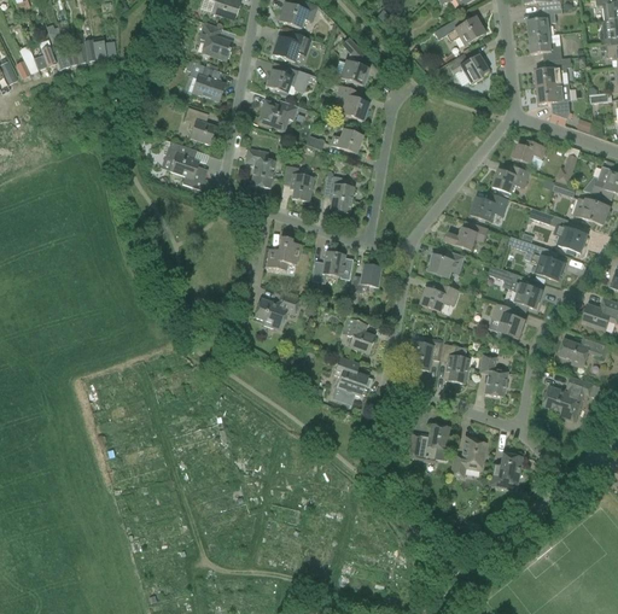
[(234,19),(240,1),(237,0),(210,0),(214,1),(210,11),(234,19)]
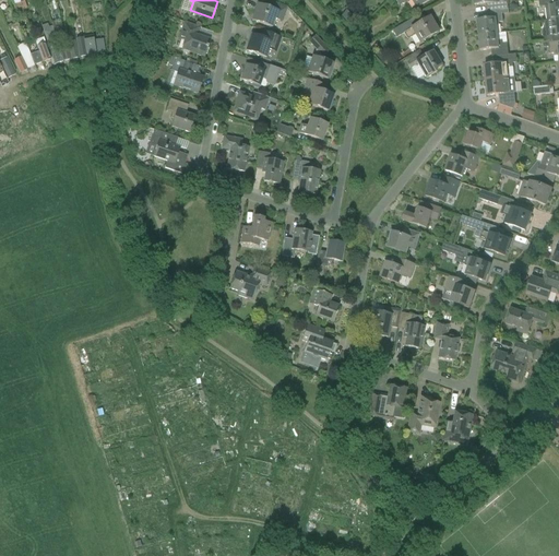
[(282,19),(286,4),(273,0),(270,0),(268,6),(258,1),(251,18),(272,25),(275,16),(282,19)]
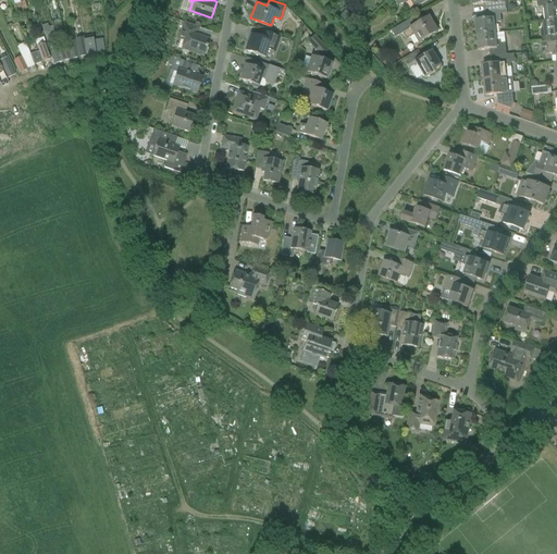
[(472,0),(472,2),(489,1),(489,9),(499,8),(506,7),(505,0),(472,0)]
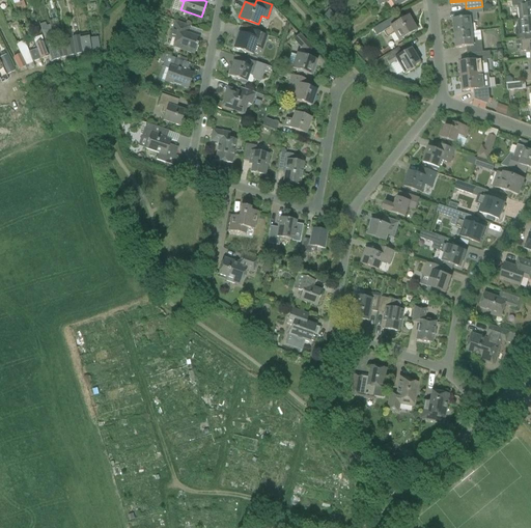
[(511,0),(512,4),(518,4),(518,7),(519,18),(523,17),(530,16),(530,1),(530,0),(511,0)]
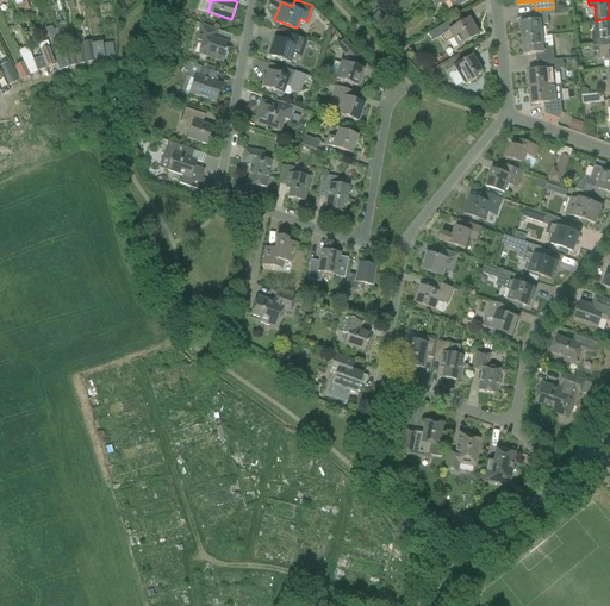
[(378,8),(371,16),(377,23),(384,30),(391,23),(384,16),(378,8)]
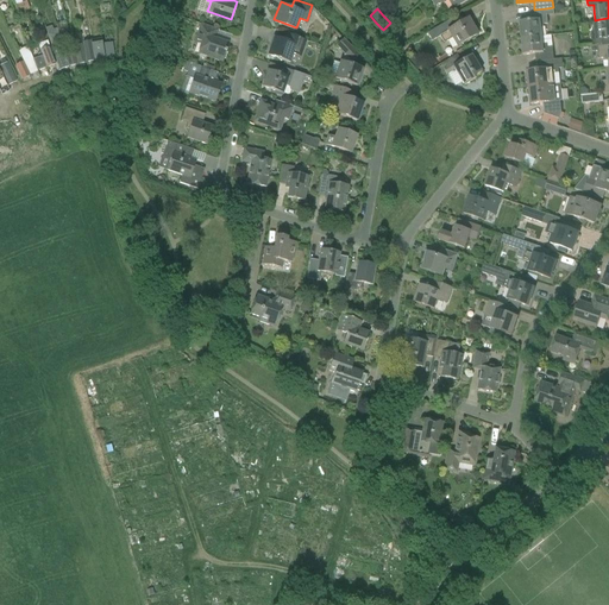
[(521,36),(541,33),(540,25),(542,24),(542,21),(547,21),(546,8),(534,10),(529,10),(531,18),(520,19),(521,35),(521,36)]
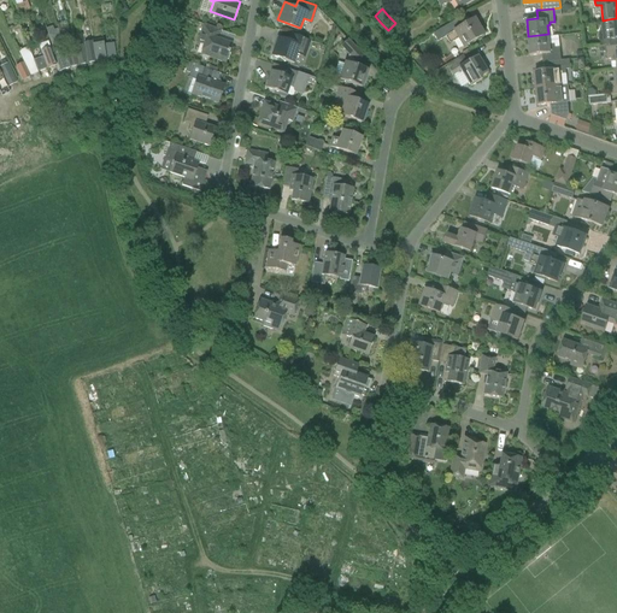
[(448,21),(432,31),(436,40),(445,35),(448,41),(458,36),(463,45),(472,39),(482,33),(472,16),(463,22),(458,25),(454,18),(448,21)]
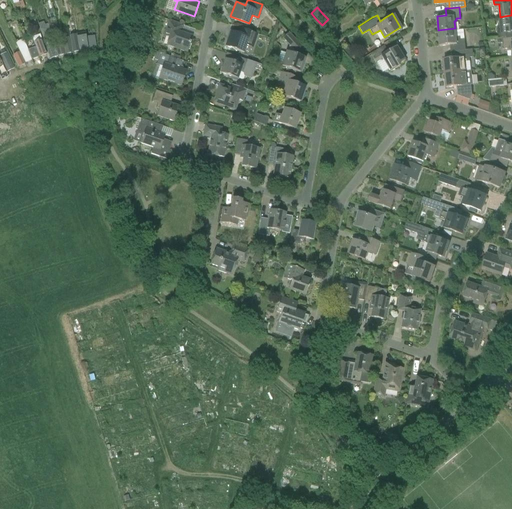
[(501,32),(502,36),(511,35),(511,15),(504,16),(505,23),(499,23),(499,24),(498,26),(497,28),(497,30),(499,32),(501,32)]
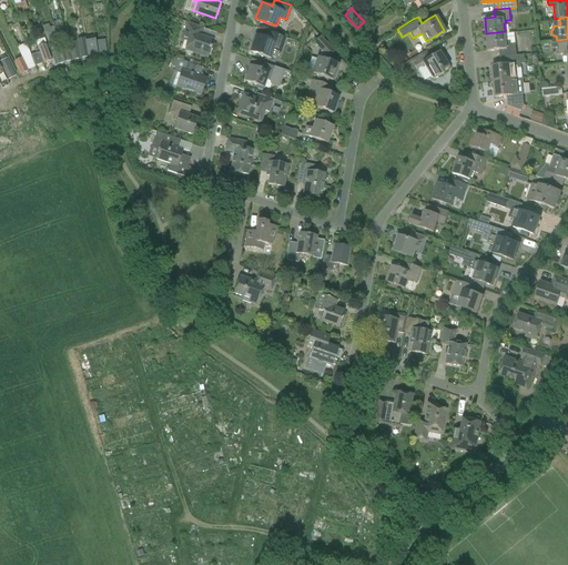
[(208,56),(213,39),(200,34),(203,26),(186,20),(181,37),(188,39),(184,48),(208,56)]
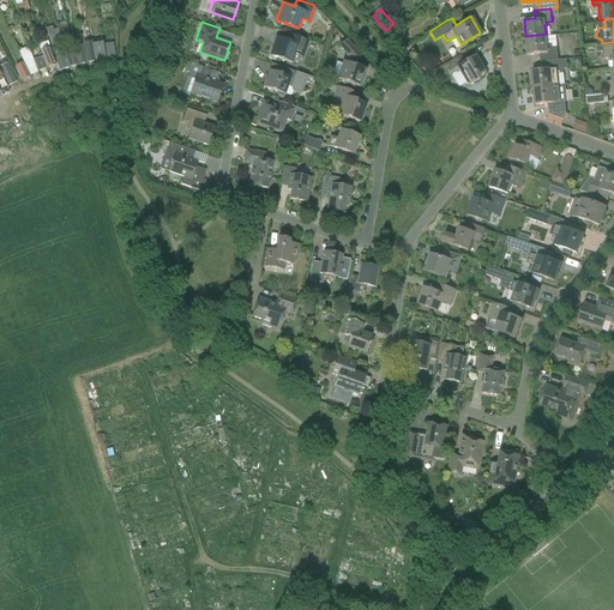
[(56,26),(47,29),(50,41),(61,37),(56,26)]
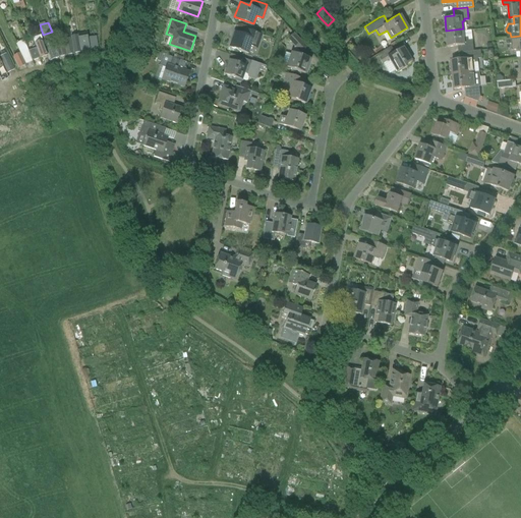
[(337,24),(333,29),(339,37),(344,33),(337,24)]
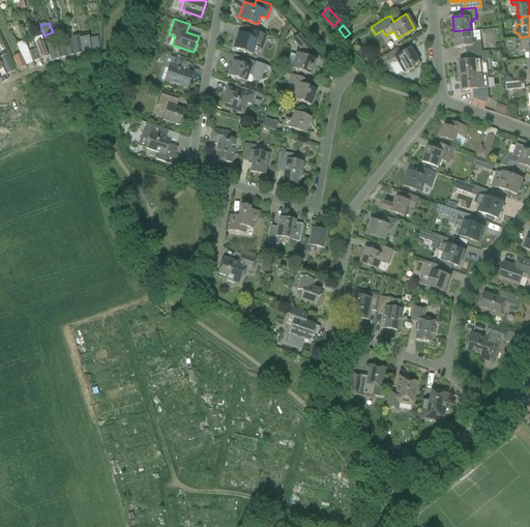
[(238,30),(233,46),(242,49),(253,53),(256,42),(263,46),(267,33),(257,29),(253,28),(252,29),(249,28),(249,27),(246,26),(244,32),(238,30)]
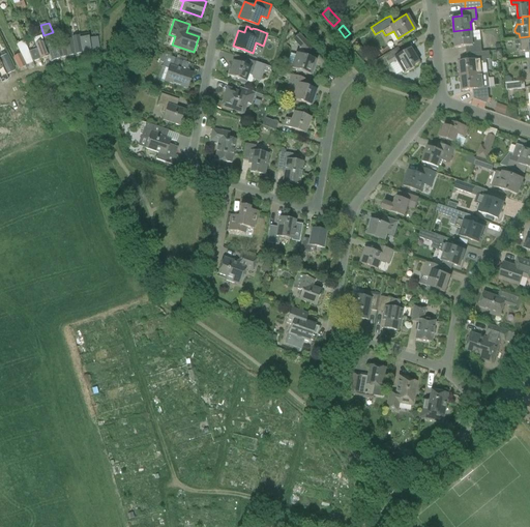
[(472,36),(471,29),(453,31),(455,46),(468,45),(469,52),(481,50),(480,38),(476,39),(476,36),(472,36)]
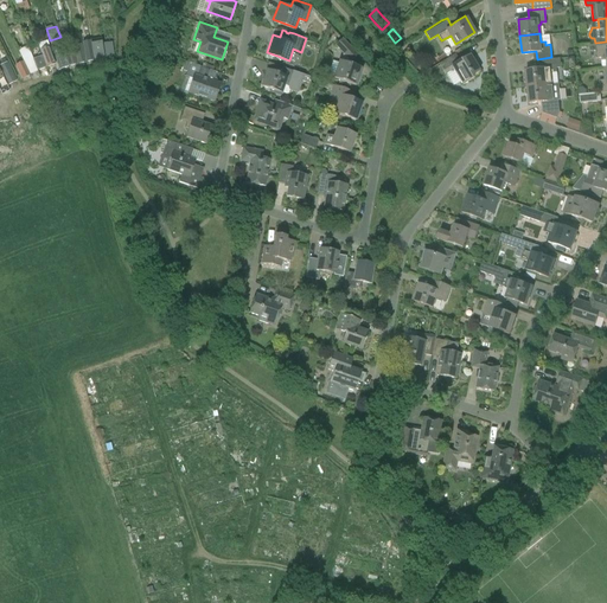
[(101,36),(91,38),(94,58),(103,56),(101,36)]
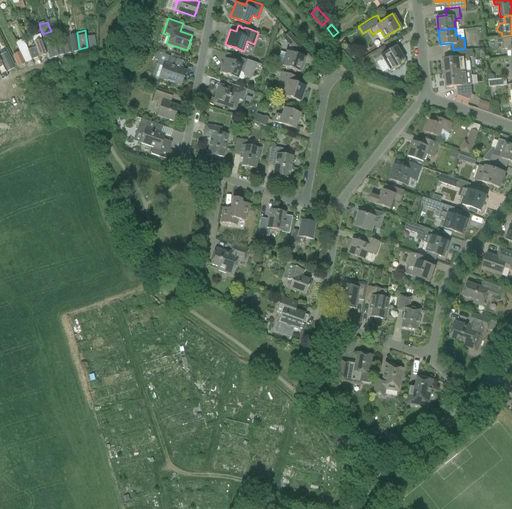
[(295,49),(301,44),(288,31),(283,36),(290,44),(282,64),(300,70),(304,56),(293,52),(294,49),(295,49)]
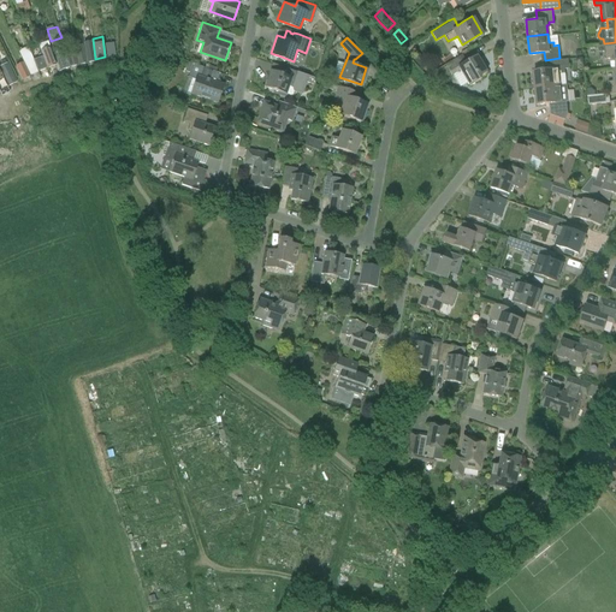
[(90,39),(83,40),(87,60),(95,58),(90,39)]
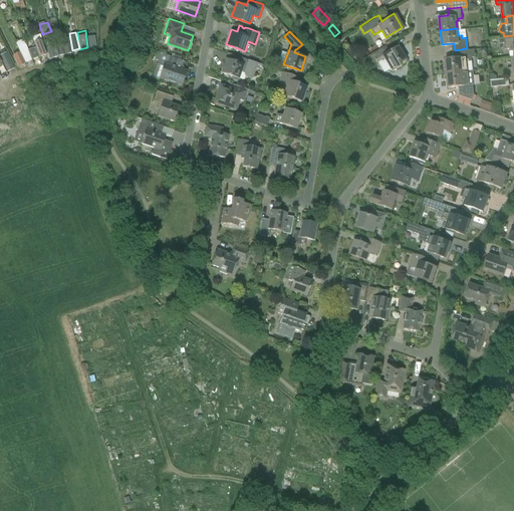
[(68,35),(61,37),(64,52),(72,50),(68,35)]
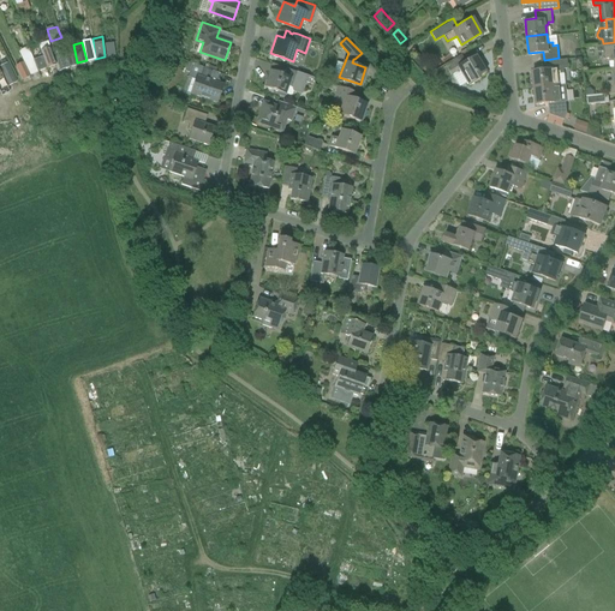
[(614,42),(603,43),(604,57),(609,57),(609,59),(614,58),(614,61),(614,42)]
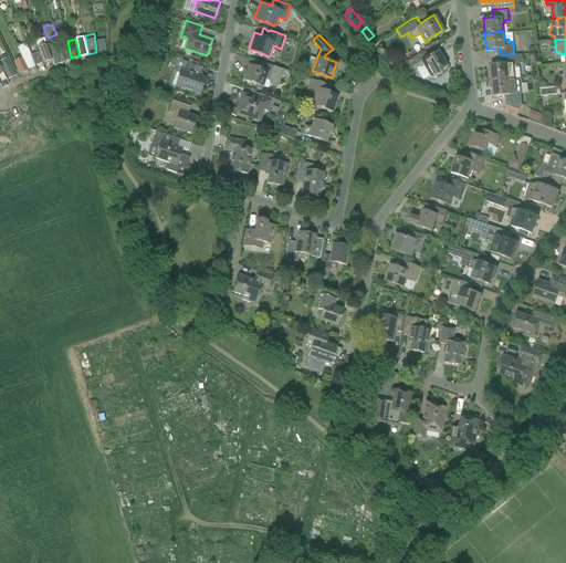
[(34,64),(30,52),(25,41),(17,44),(22,55),(27,68),(34,64)]
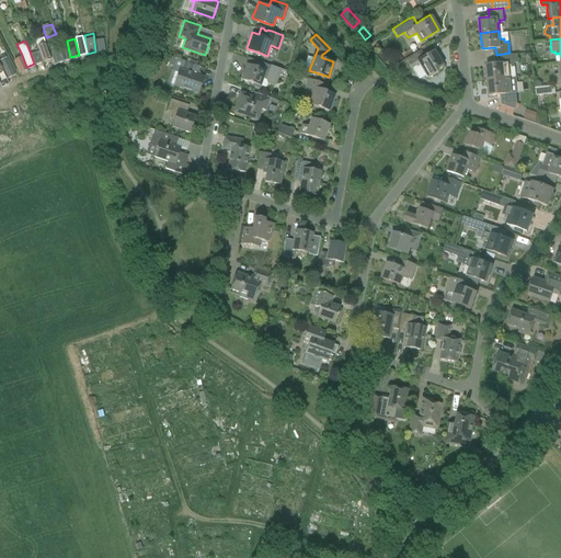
[(44,41),(36,44),(38,49),(41,53),(43,59),(43,60),(49,58),(44,41)]
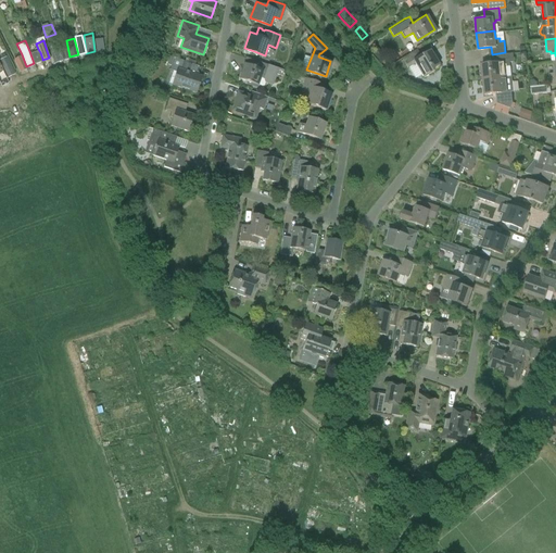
[(59,47),(62,59),(70,57),(65,40),(62,41),(63,46),(59,47)]
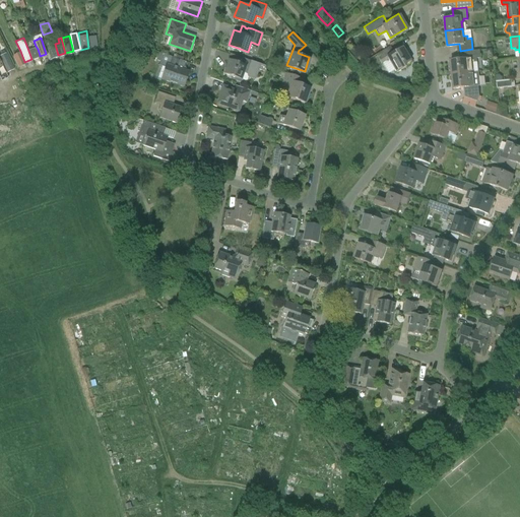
[(58,55),(54,43),(47,46),(50,57),(58,55)]
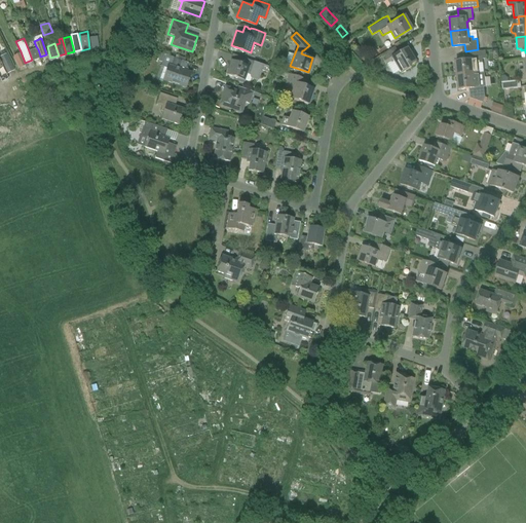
[(395,44),(380,53),(385,62),(392,58),(401,72),(410,66),(409,64),(415,61),(407,45),(398,50),(395,45),(395,44)]
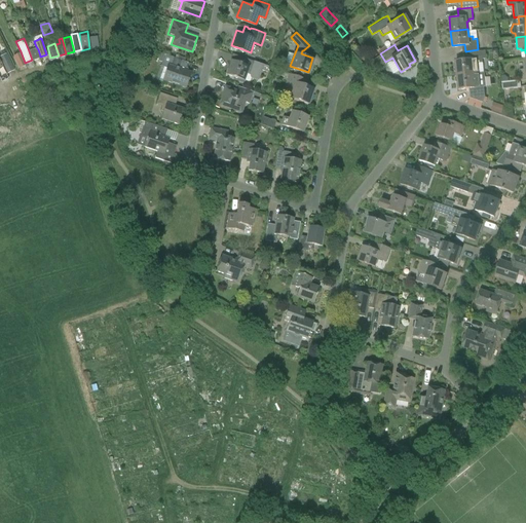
[(36,46),(28,48),(32,60),(40,55),(38,49),(36,46)]
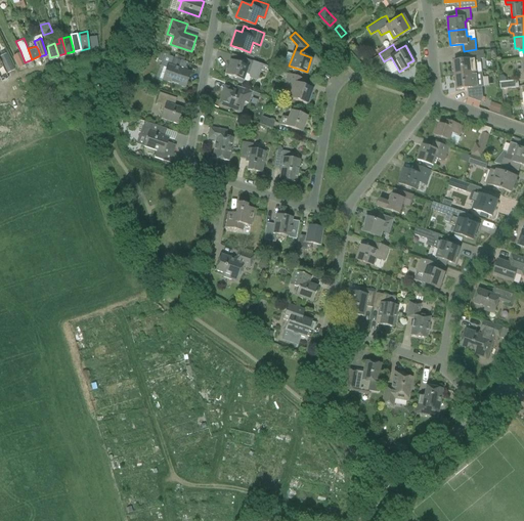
[(363,52),(359,47),(354,52),(358,56),(363,52)]
